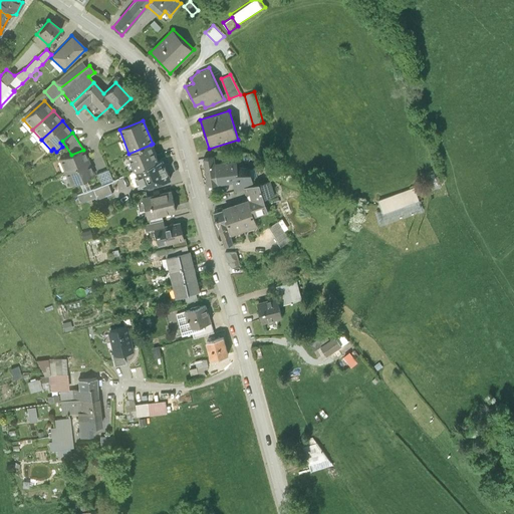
[(151,145),(129,154),(126,155),(135,173),(136,172),(158,163),(151,145)]
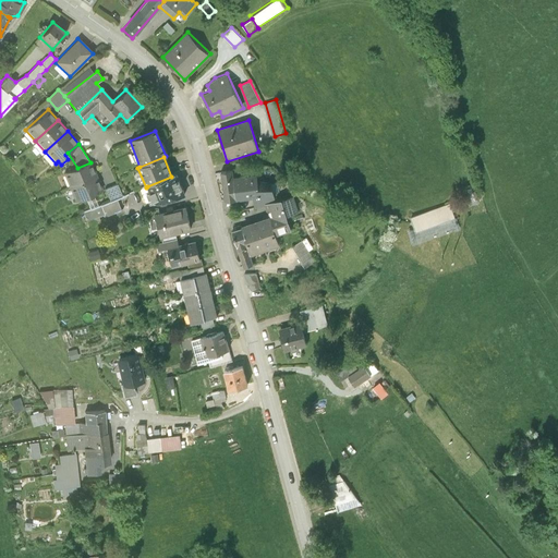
[(77,168),(63,174),(69,187),(96,177),(91,162),(77,168)]
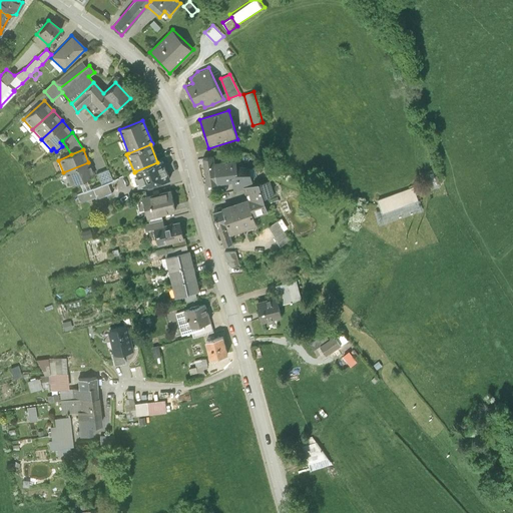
[(206,184),(216,183),(214,164),(213,156),(203,158),(206,184)]
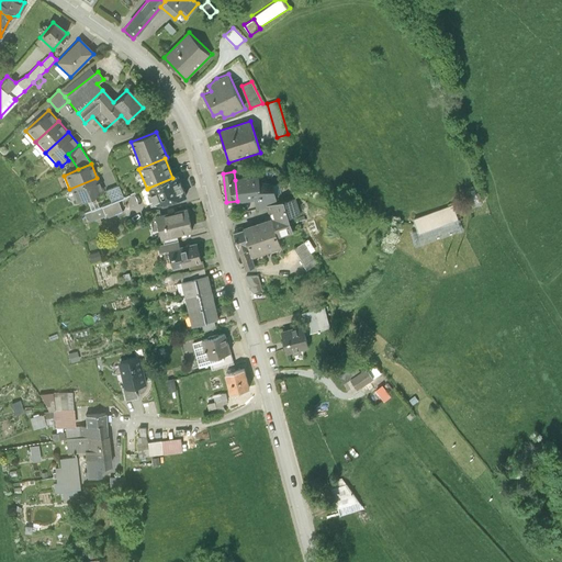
[(177,176),(172,178),(148,188),(156,204),(186,197),(177,176)]
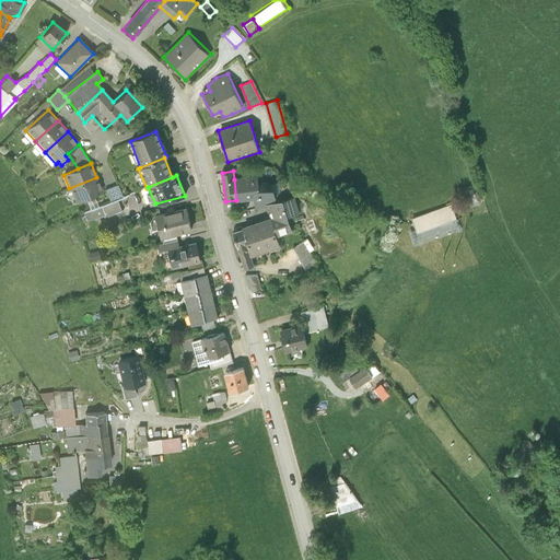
[(256,176),(234,179),(236,200),(254,199),(259,198),(258,190),(256,176)]
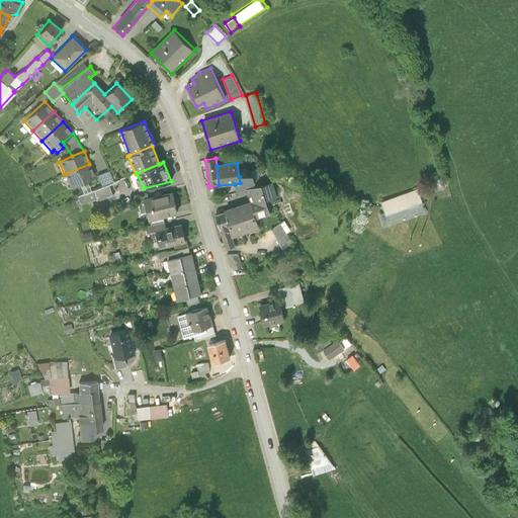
[(89,164),(64,174),(69,187),(95,177),(89,164)]
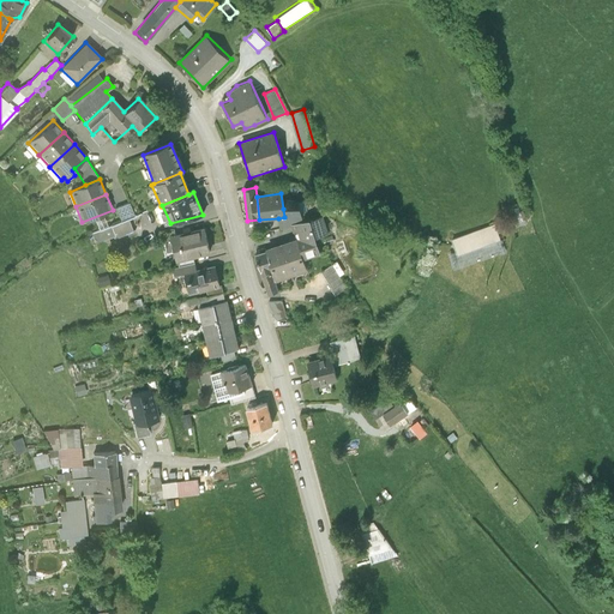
[(115,208),(121,221),(133,216),(128,203),(115,208)]
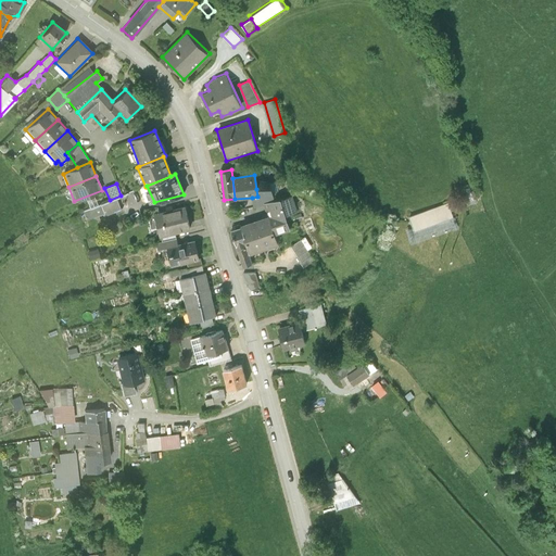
[(405,229),(409,244),(459,228),(453,210),(481,201),(475,184),(446,194),(449,202),(408,217),(409,223),(411,227),(405,229)]
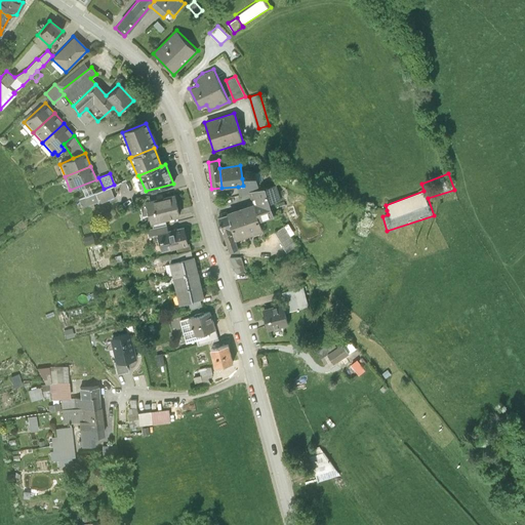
[(135,175),(121,182),(125,193),(140,186),(135,175)]
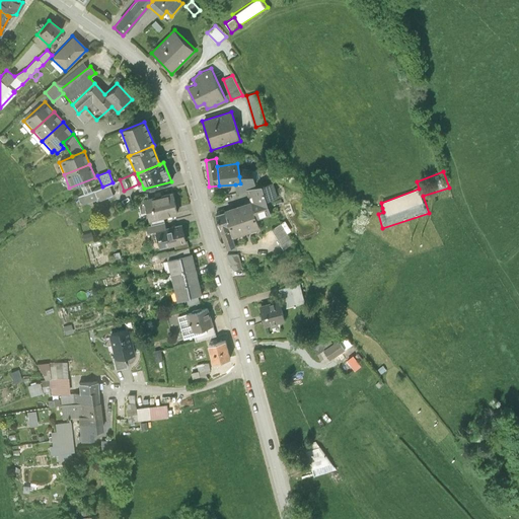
[(240,183),(235,184),(238,195),(246,193),(245,190),(255,188),(252,176),(239,176),(240,183)]
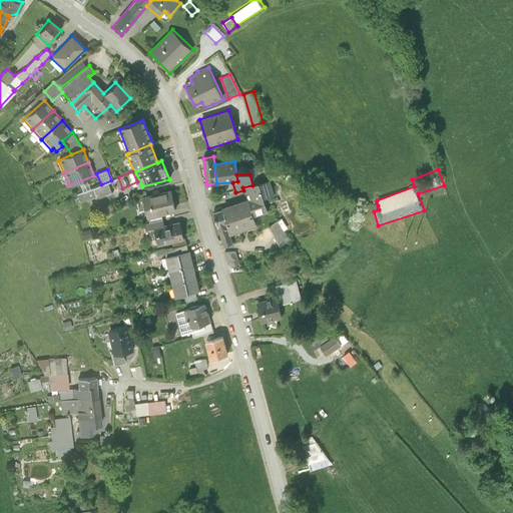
[(96,199),(122,188),(118,177),(111,180),(101,184),(92,188),(82,192),(85,200),(95,196),(96,199)]
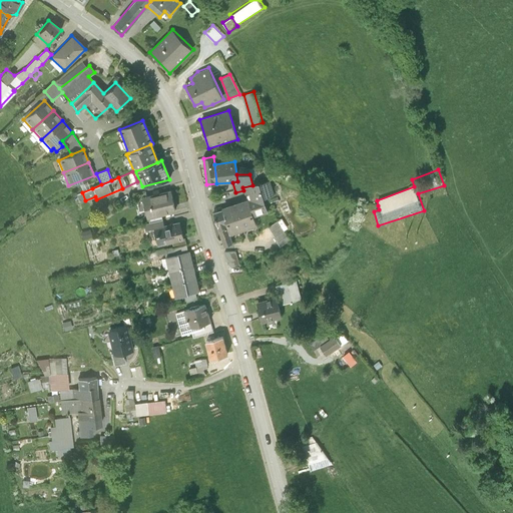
[(246,194),(247,199),(253,216),(268,212),(263,198),(275,194),(271,180),(252,185),(242,187),(243,190),(244,194),(246,194)]
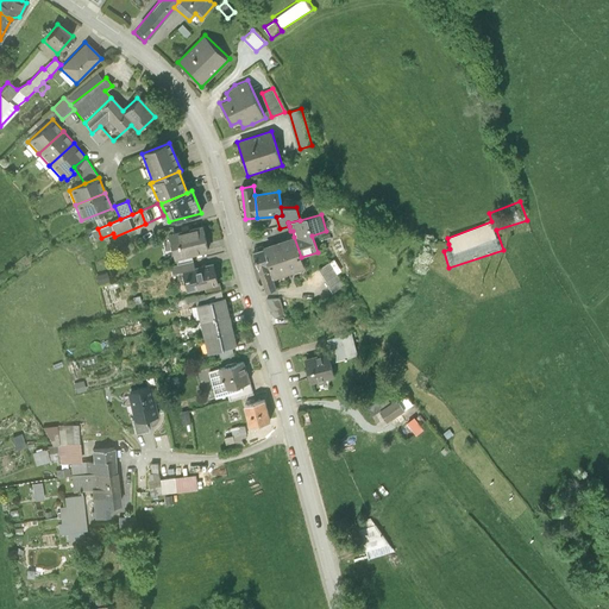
[(208,251),(202,225),(168,233),(174,259),(177,258),(193,255),(208,251)]
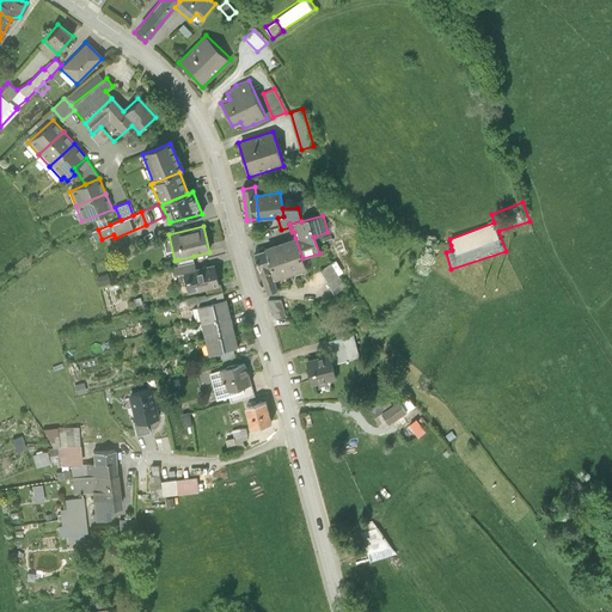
[(96,243),(102,239),(98,230),(91,233),(96,243)]
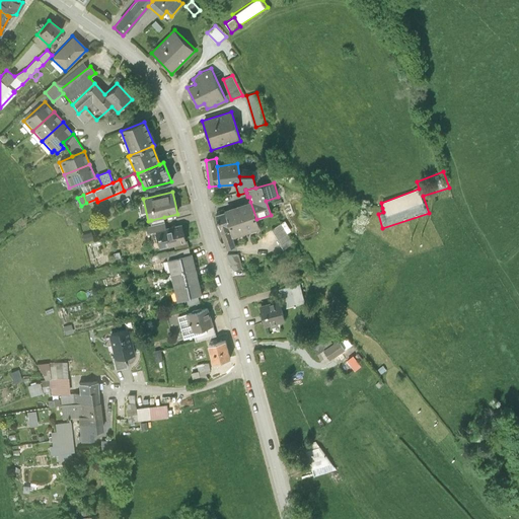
[(256,219),(250,202),(224,211),(225,213),(233,238),(261,229),(256,219)]
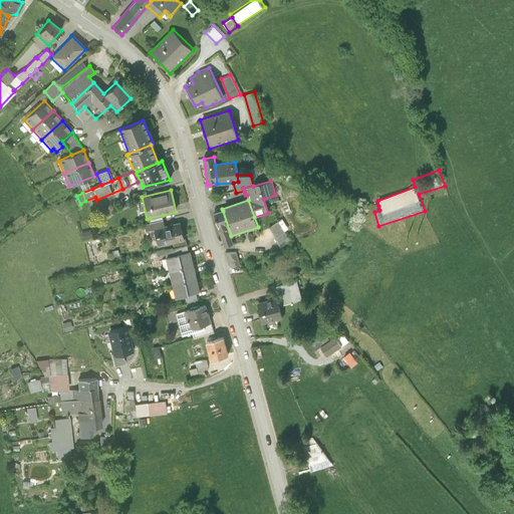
[(231,236),(223,211),(218,212),(213,214),(224,248),(234,244),(231,236)]
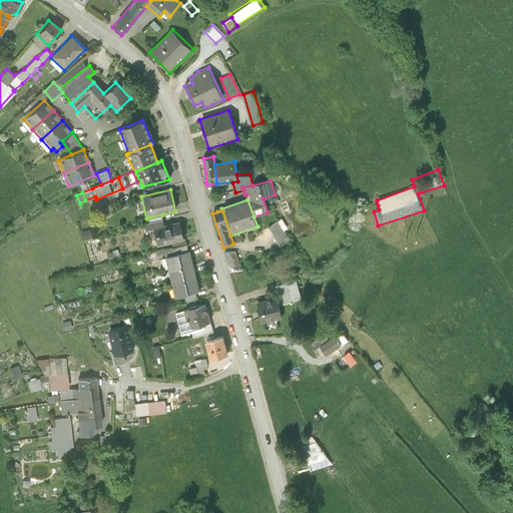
[(149,217),(150,223),(163,219),(162,214),(149,217)]
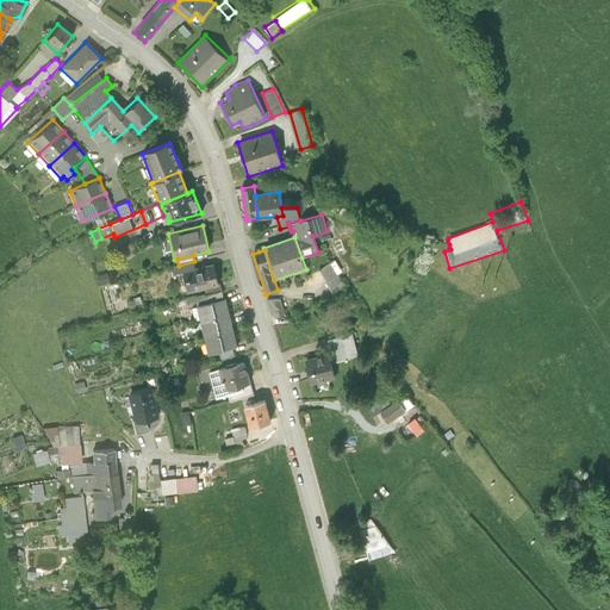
[(173,275),(184,273),(197,269),(194,261),(179,266),(172,267),(173,275)]
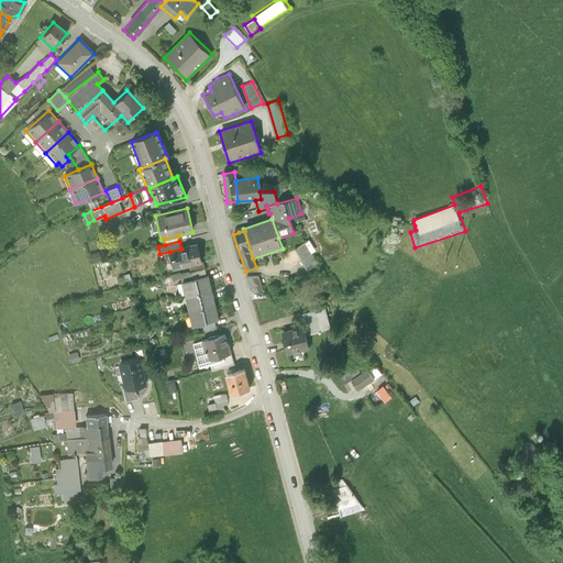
[(305,243),(295,250),(306,265),(304,266),(307,272),(319,264),(305,243)]
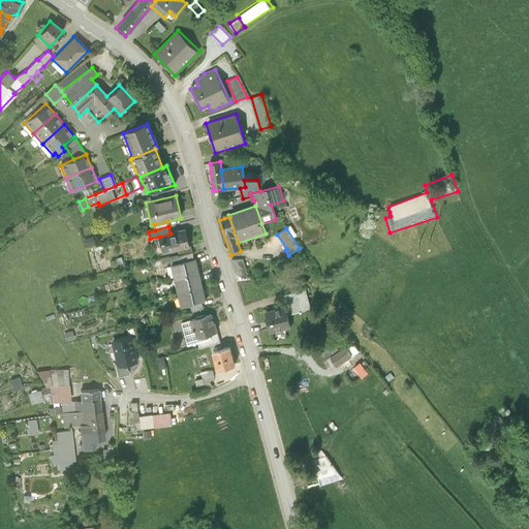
[(190,248),(185,229),(170,234),(159,237),(163,254),(177,251),(190,248)]
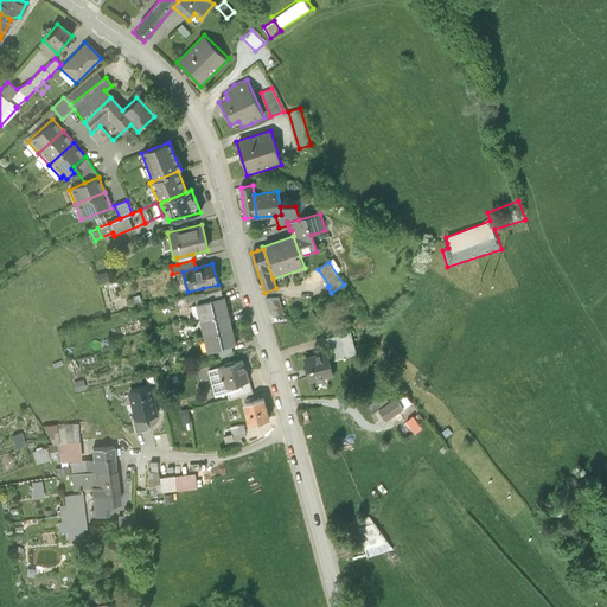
[(106,272),(95,275),(97,285),(108,281),(106,272)]
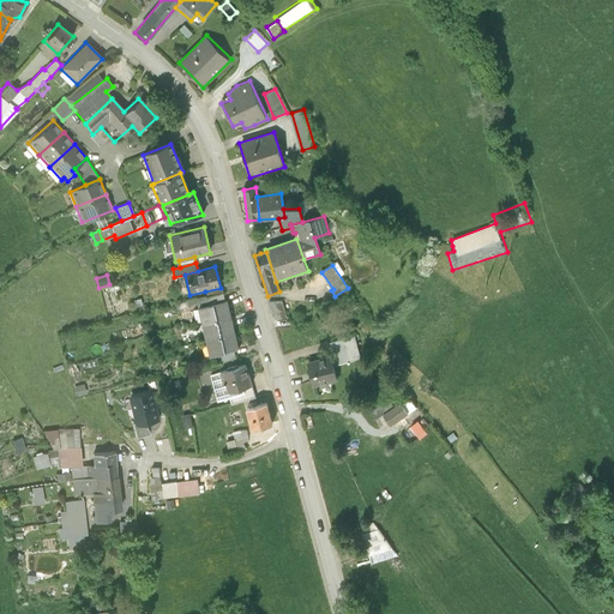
[(198,308),(224,302),(222,293),(206,296),(176,304),(178,309),(197,305),(198,308)]
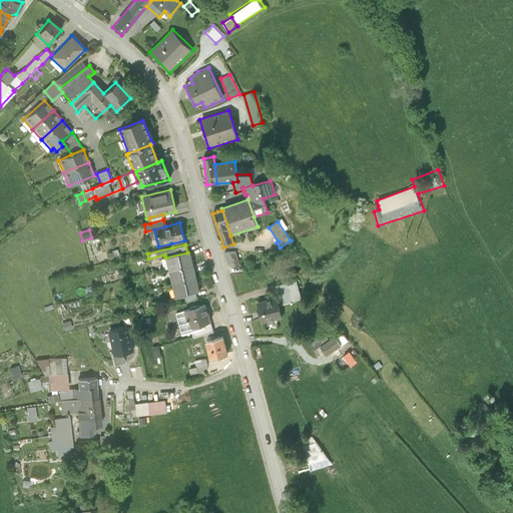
[(165,258),(168,272),(193,265),(189,251),(187,252),(165,258)]
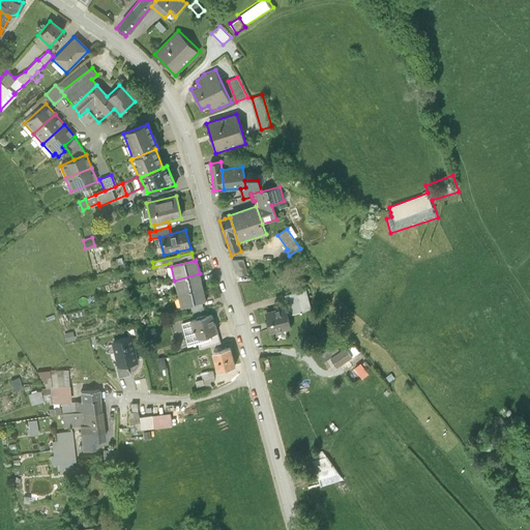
[(244,261),(233,261),(236,271),(246,267),(244,261)]
